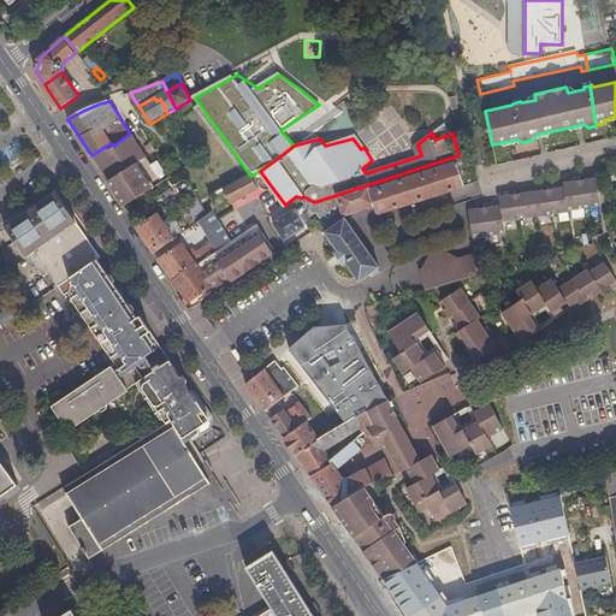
[(92,155),(110,182),(147,158),(131,134),(130,134),(113,146),(111,143),(92,155)]
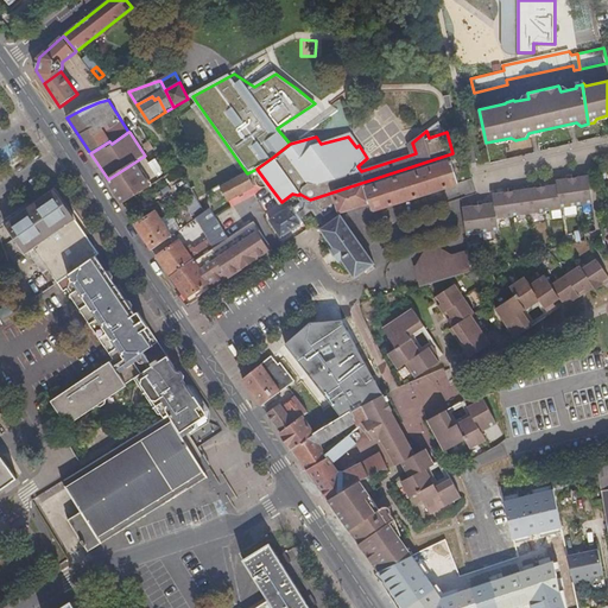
[(375,210),(461,183),(457,170),(453,153),(310,200),(309,200),(310,203),(318,200),(321,207),(318,208),(325,219),(340,209),(339,208),(339,207),(340,206),(341,206),(343,213),(373,203),(375,210)]
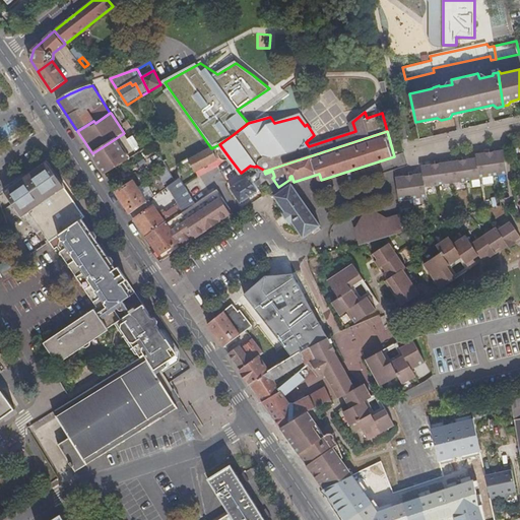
[(138,154),(124,133),(92,153),(106,175),(138,154)]
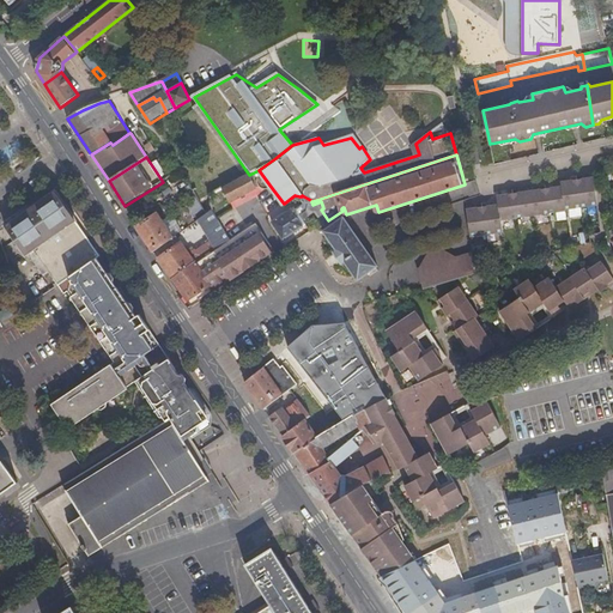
[(249,175),(224,188),(232,202),(259,188),(259,187),(249,175)]
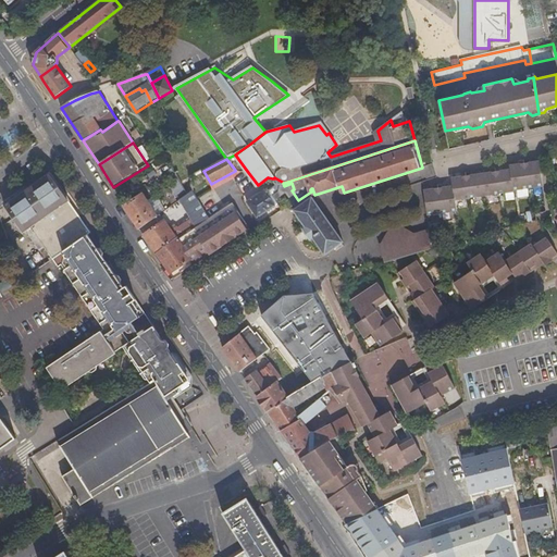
[(432,190),(425,190),(428,206),(430,217),(442,214),(456,213),(455,202),(470,200),(484,198),(499,196),(514,194),(514,193),(529,190),(544,188),(541,163),(533,163),(524,165),(518,165),(510,166),(511,170),(510,170),(503,171),(496,172),(487,173),(481,174),(473,175),(466,176),(459,177),(452,178),(452,183),(454,186),(453,187),(445,188),(438,189),(432,190)]
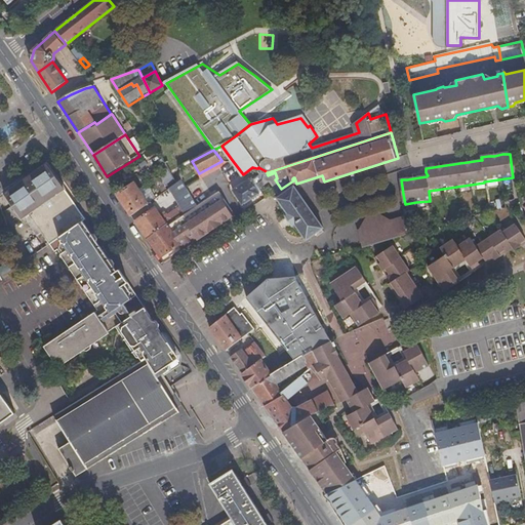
[(50,242),(64,233),(82,219),(85,217),(47,163),(4,193),(22,217),(30,213),(39,227),(33,231),(36,235),(42,231),(50,242)]
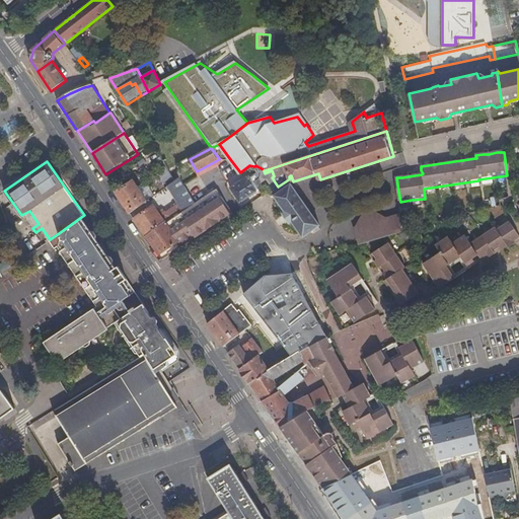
[(158,173),(163,180),(170,174),(165,167),(158,173)]
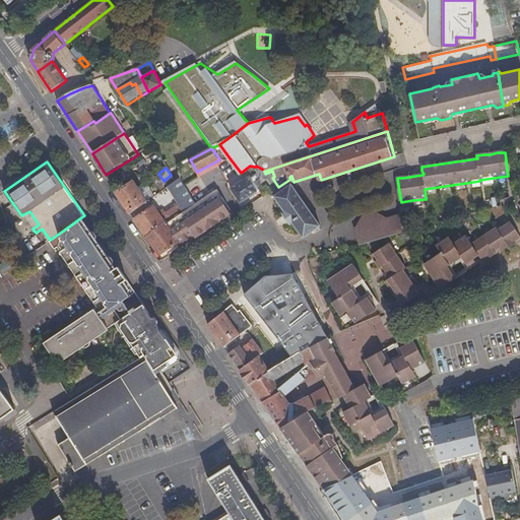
[(258,185),(260,184),(257,180),(255,177),(253,178),(251,175),(234,187),(244,200),(261,189),(258,185)]
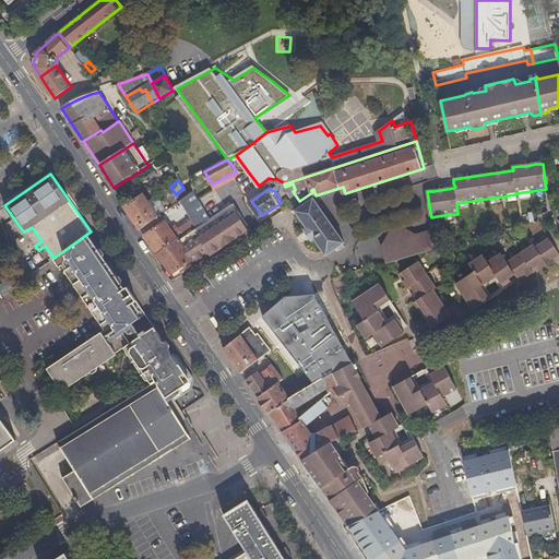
[(194,193),(189,197),(181,202),(193,221),(181,229),(180,228),(174,233),(163,215),(159,217),(141,230),(157,254),(211,218),(194,193)]
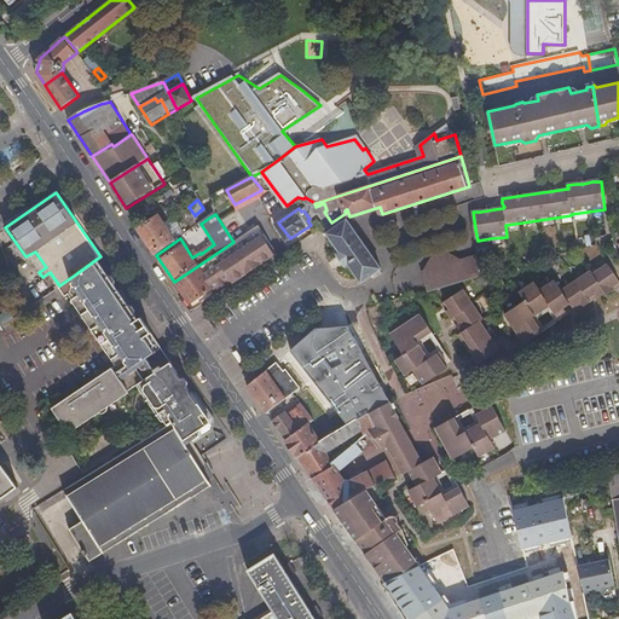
[(161,215),(140,230),(156,255),(177,241),(161,215)]
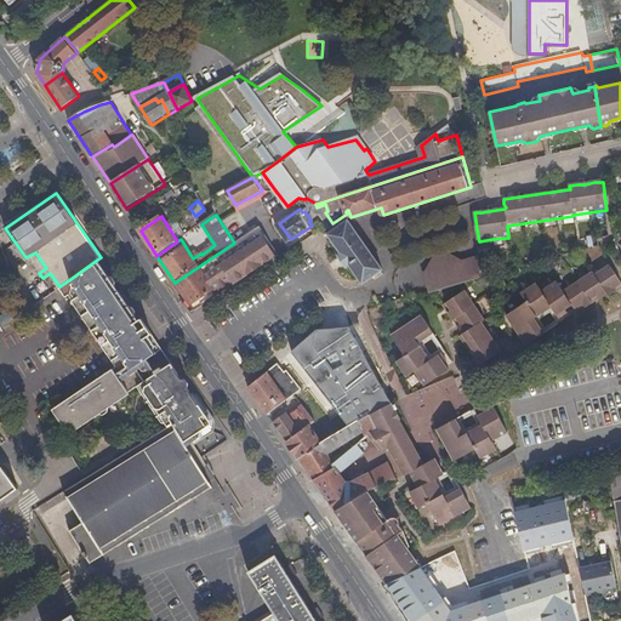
[(352,266),(364,284),(365,283),(385,269),(352,221),(331,234),(330,235),(343,254),(341,256),(348,268),(352,266)]
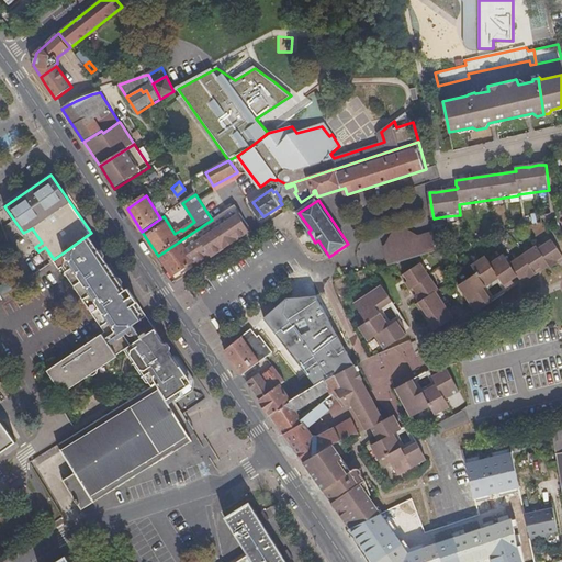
[(521,205),(506,206),(506,215),(523,213),(521,205)]
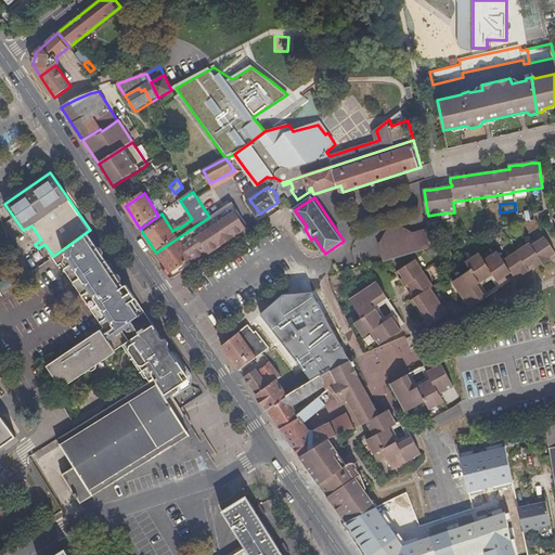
[(243,223),(230,204),(209,217),(156,253),(170,273),(243,223)]
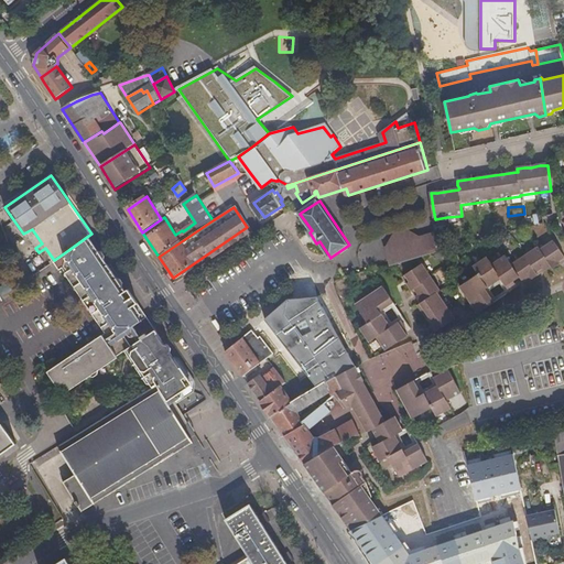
[(176,282),(250,232),(247,227),(173,278),(176,282)]
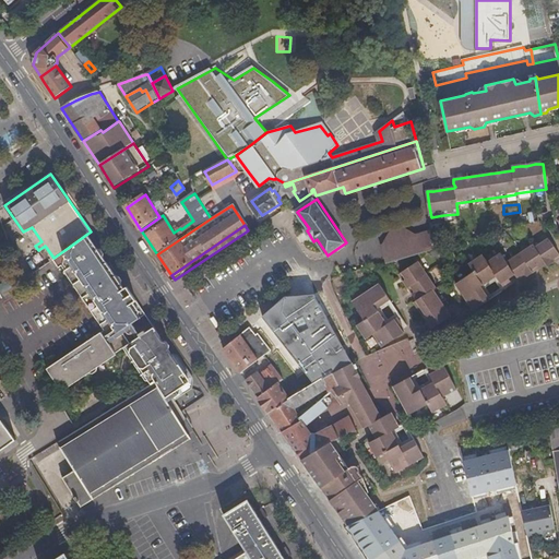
[(387,263),(436,249),(432,229),(382,244),(387,263)]
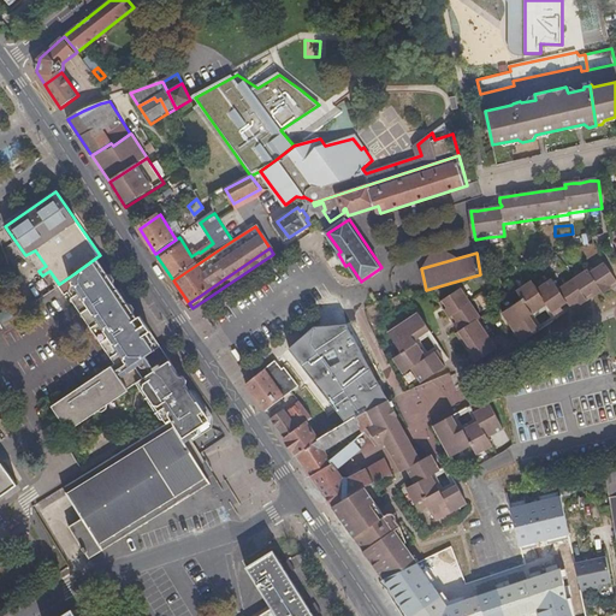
[(161,415),(164,415),(166,421),(172,418),(185,439),(199,431),(199,424),(209,416),(170,359),(161,365),(160,361),(154,366),(154,369),(142,377),(135,366),(138,363),(140,365),(142,366),(144,365),(147,363),(148,361),(148,359),(144,353),(148,351),(154,347),(150,342),(152,337),(146,330),(149,326),(140,314),(137,317),(132,309),(135,307),(131,302),(128,302),(113,280),(116,277),(112,272),(107,272),(96,258),(75,273),(72,289),(77,296),(73,298),(117,360),(53,404),(70,428),(101,408),(104,409),(106,408),(107,407),(108,404),(108,403),(129,389),(128,386),(137,380),(150,400),(161,415)]
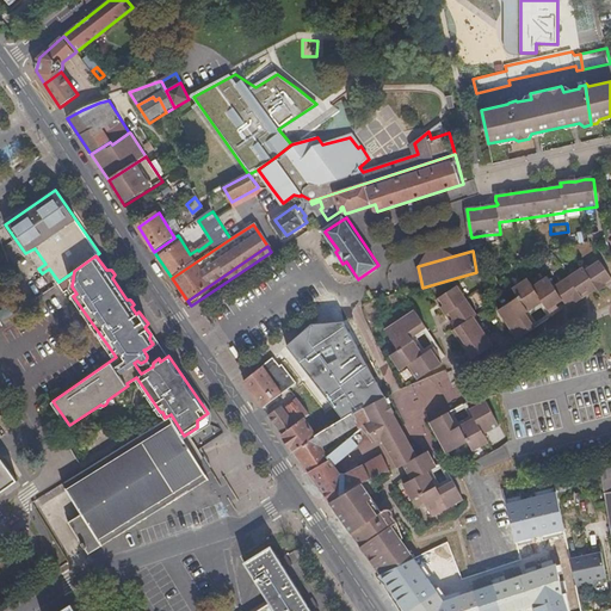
[(518,295),(498,309),(518,339),(538,325),(534,318),(531,320),(525,312),(543,300),(548,308),(544,309),(549,318),(560,309),(556,303),(563,300),(566,303),(573,298),(575,302),(582,297),(580,295),(587,289),(590,292),(597,288),(599,291),(608,285),(605,282),(610,277),(610,276),(600,260),(585,269),(584,265),(553,284),(548,275),(532,285),(528,277),(513,287),(518,295)]
